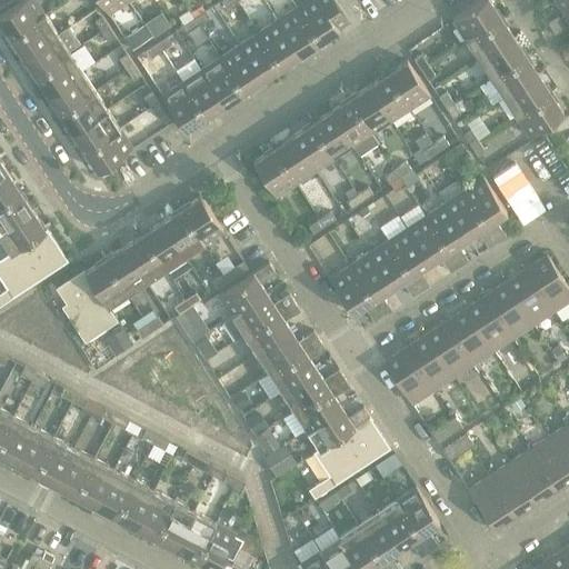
[(22,0),(0,15),(0,20),(10,37),(46,13),(36,0),(22,0)]
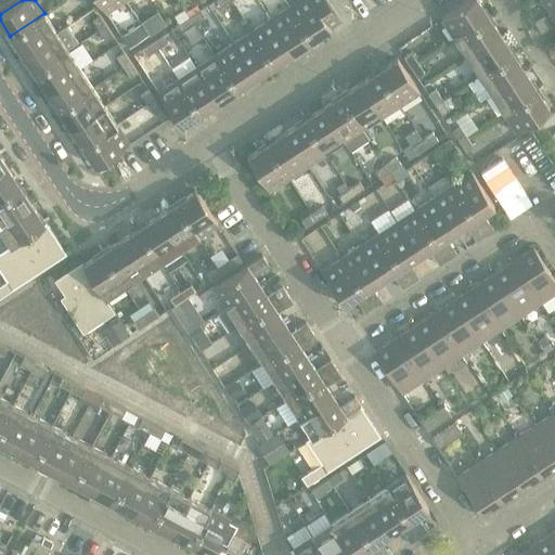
[(125,0),(97,0),(106,13),(125,0)]
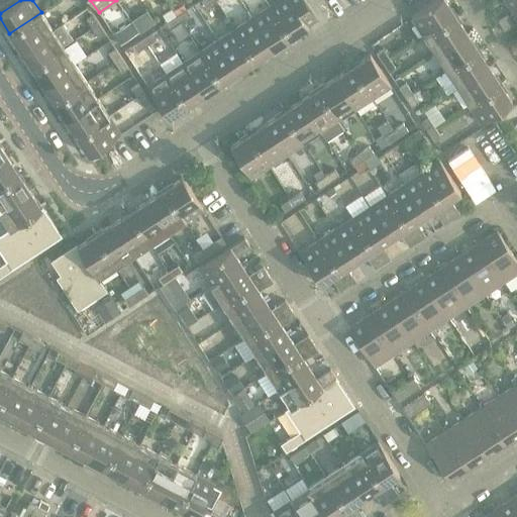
[(279,0),(269,6),(290,38),(308,26),(301,15),(311,9),(304,0),(279,0)]
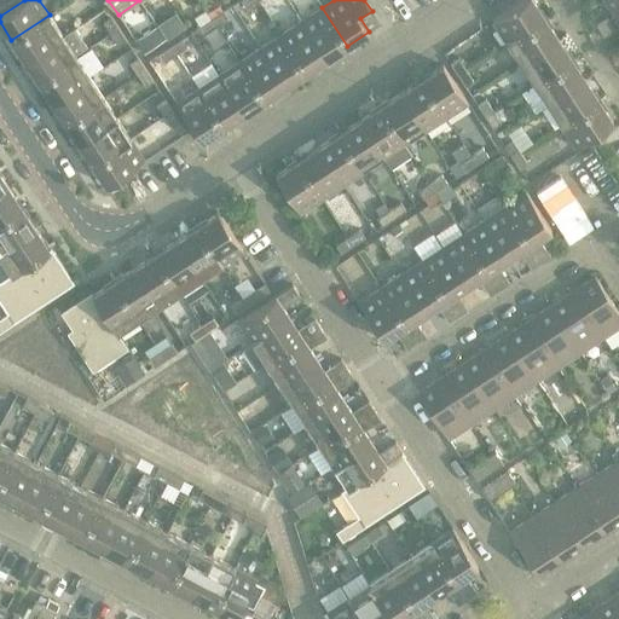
[(524,0),(492,21),(507,44),(545,18),(532,0),(524,0)]
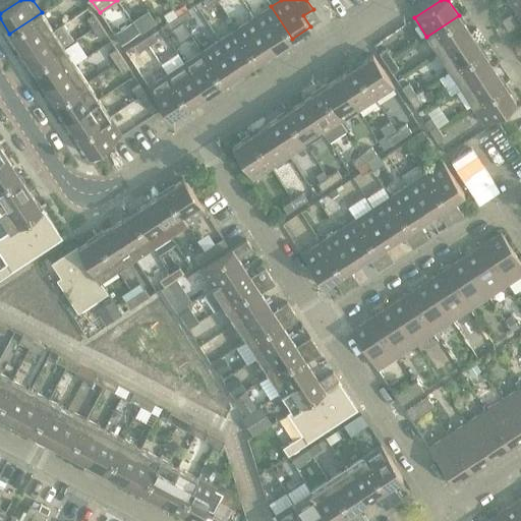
[(520,0),(508,0),(519,16),(520,14),(520,0)]
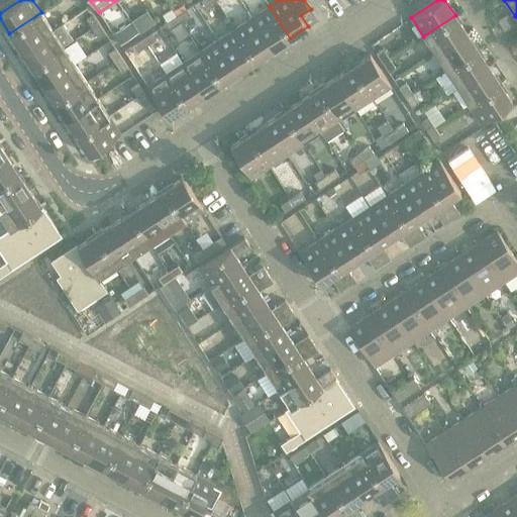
[(269,6),(251,18),(273,49),(290,38),(269,6)]
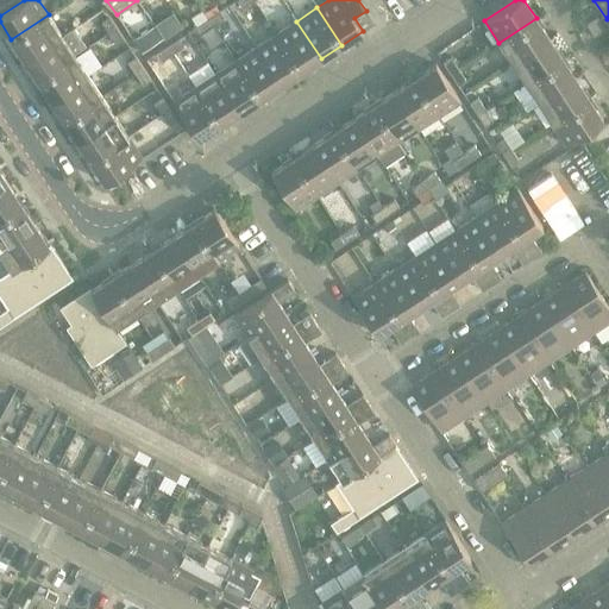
[(220,12),(208,19),(214,27),(225,19),(220,12)]
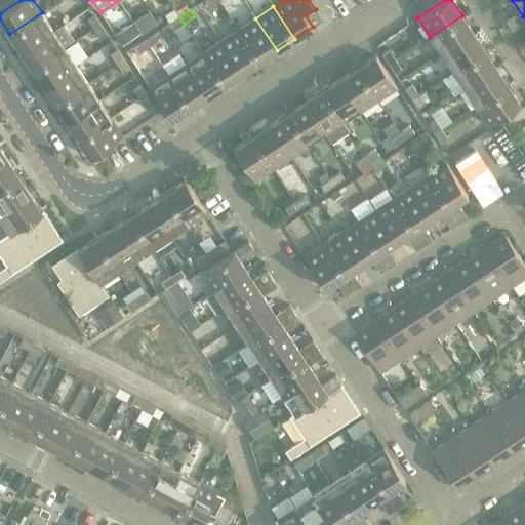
[(42,12),(9,34),(21,51),(53,30),(42,12)]
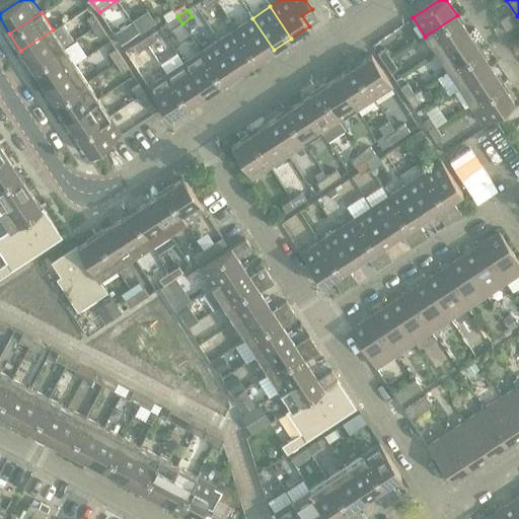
[(499,20),(503,25),(512,19),(509,13),(499,20)]
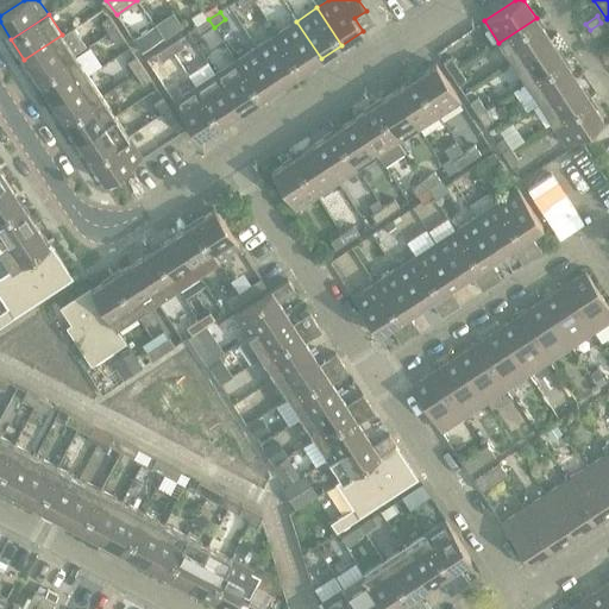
[(101,22),(108,33),(117,27),(110,17),(101,22)]
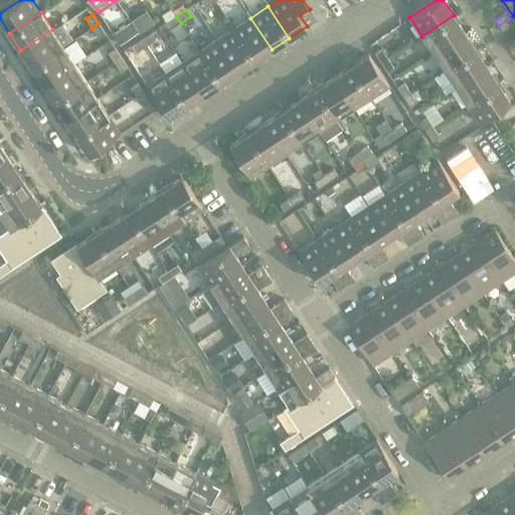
[(454,15),(421,36),(433,53),(465,32),(454,15)]
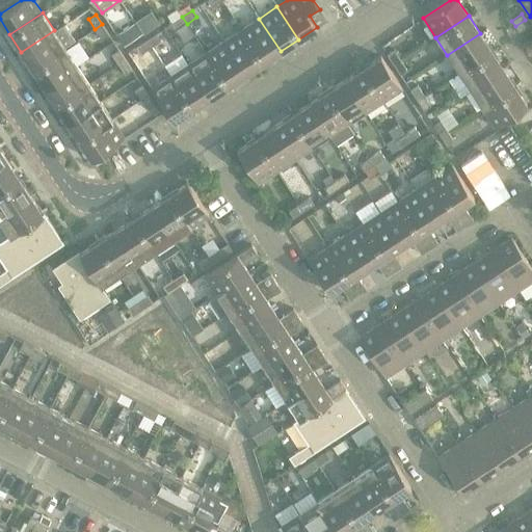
[(187,24),(182,17),(171,24),(177,30),(187,24)]
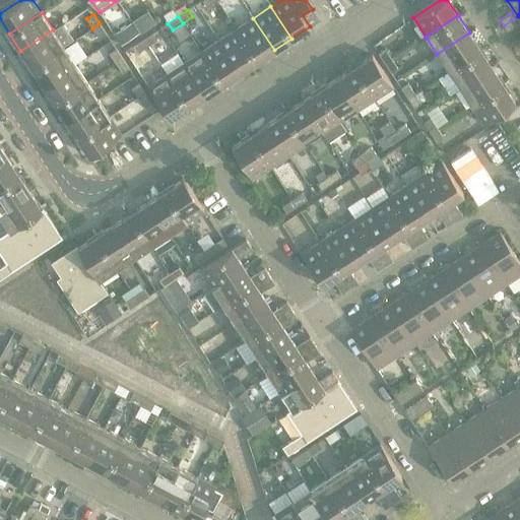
[(253,18),(236,29),(257,61),(274,50),(253,18)]
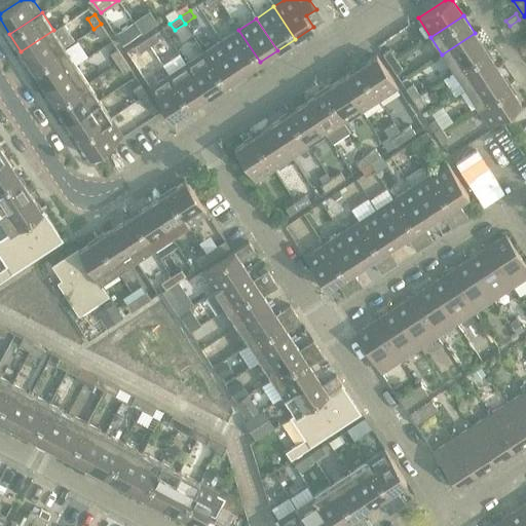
[(519,20),(510,26),(514,32),(523,26),(519,20)]
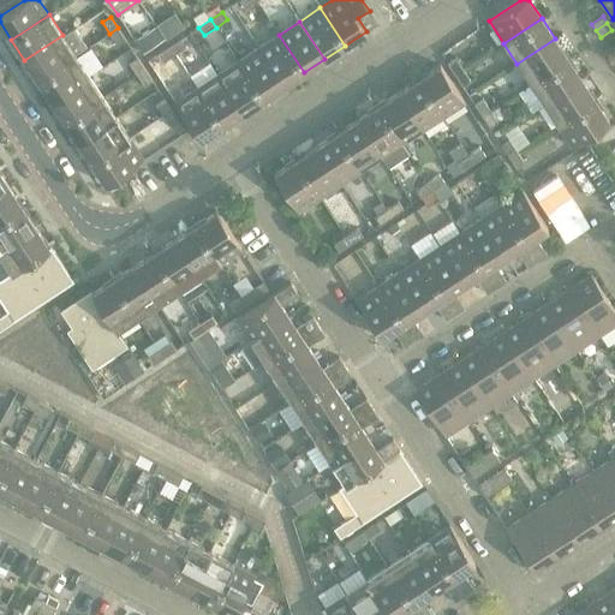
[(118,28),(109,34),(118,46),(126,40),(118,28)]
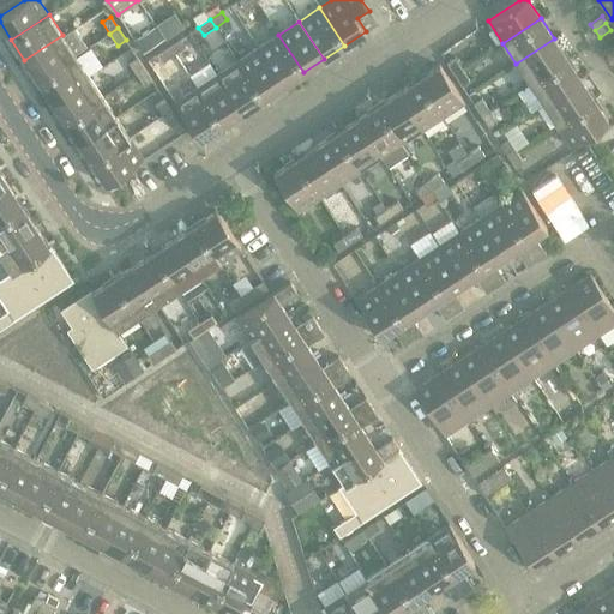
[(156,28),(134,41),(143,53),(163,40),(156,28)]
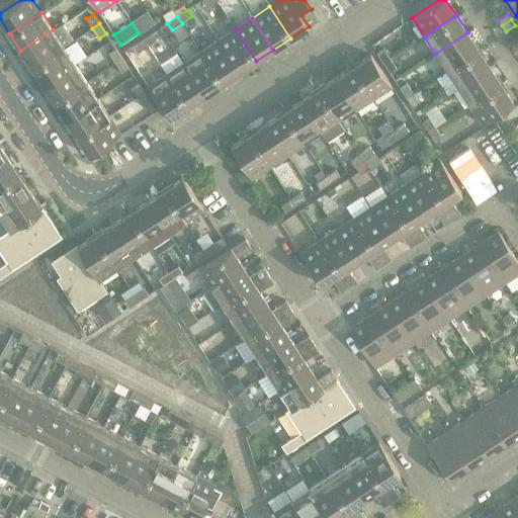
[(167,23),(160,27),(165,34),(172,29),(167,23)]
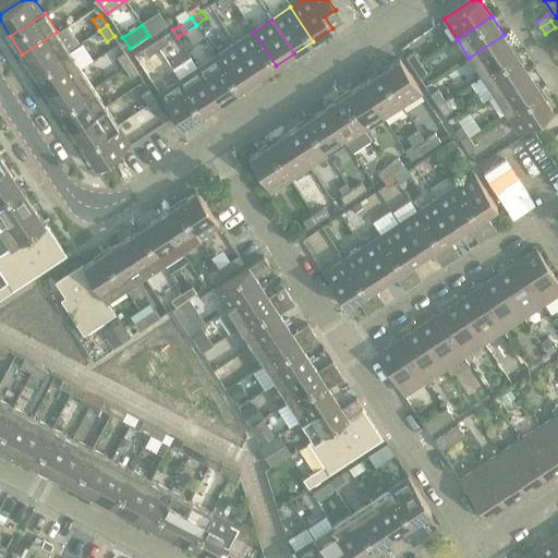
[(57,32),(22,55),(35,73),(69,50),(69,49),(80,43),(69,26),(58,33),(57,32)]
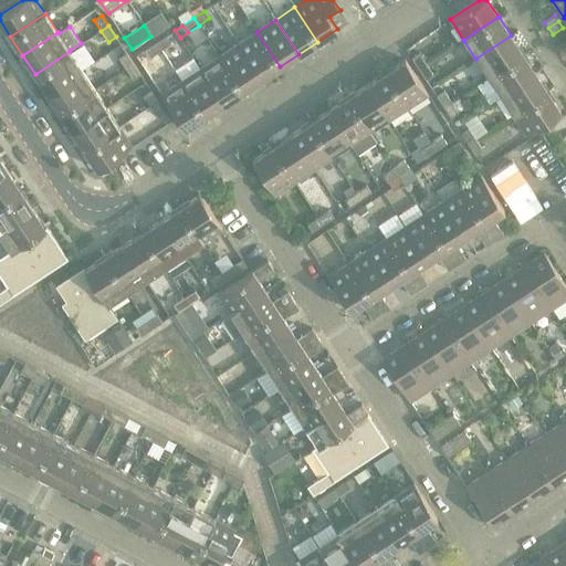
[(257,32),(238,44),(261,79),(280,66),(257,32)]
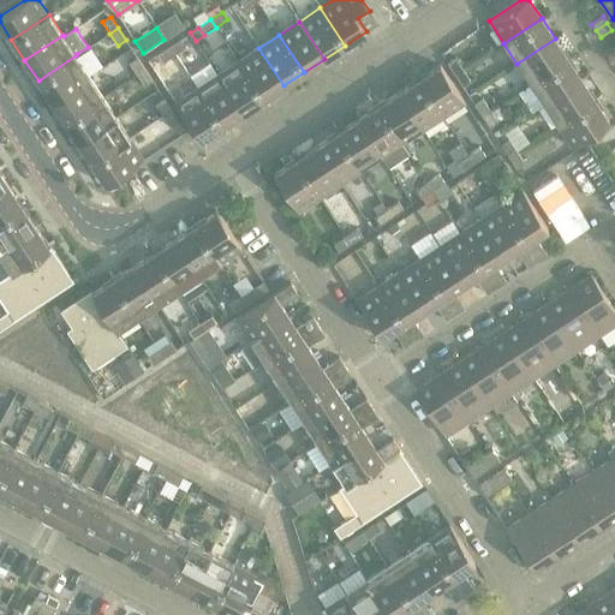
[(181,39),(169,46),(175,54),(186,47),(181,39)]
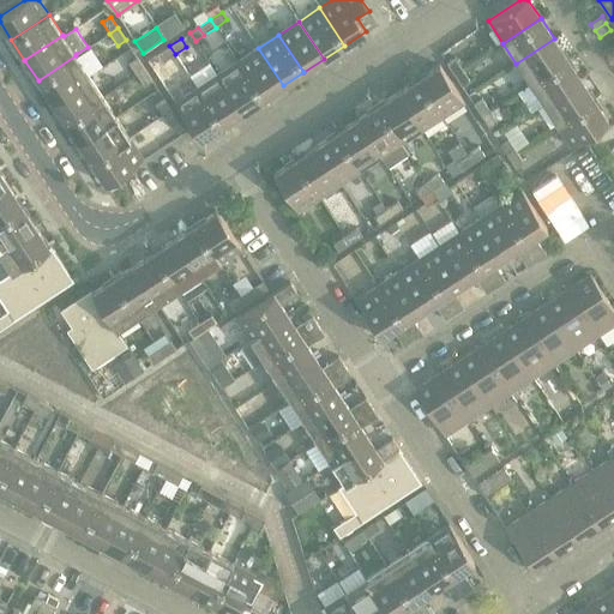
[(554,38),(516,64),(530,84),(567,59),(554,38)]
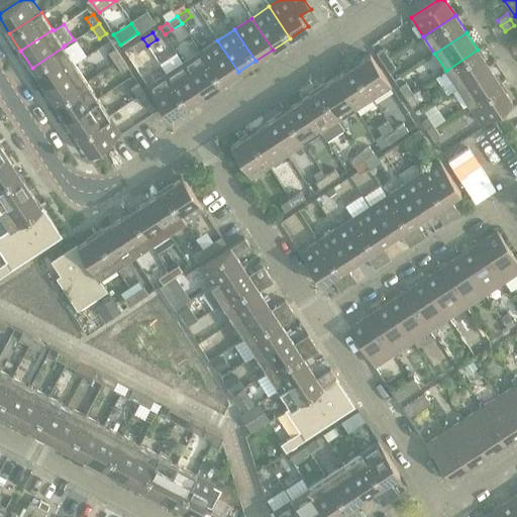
[(147,45),(142,38),(132,45),(137,53),(147,45)]
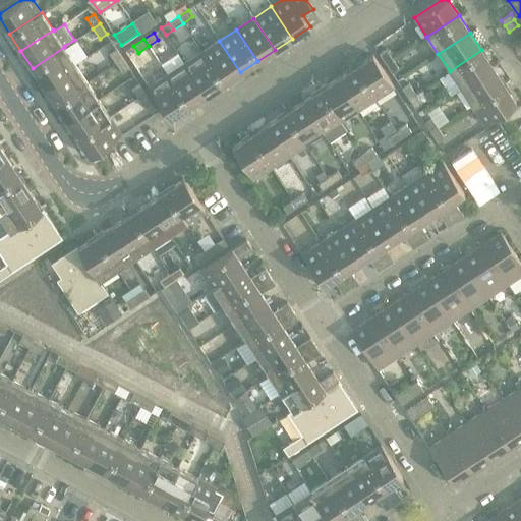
[(219,41),(201,52),(223,84),(240,72),(219,41)]
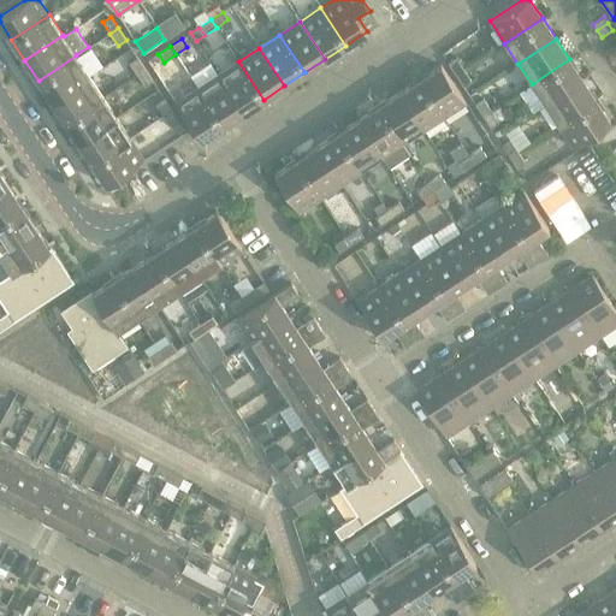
[(76,55),(39,81),(52,101),(89,76),(76,55)]
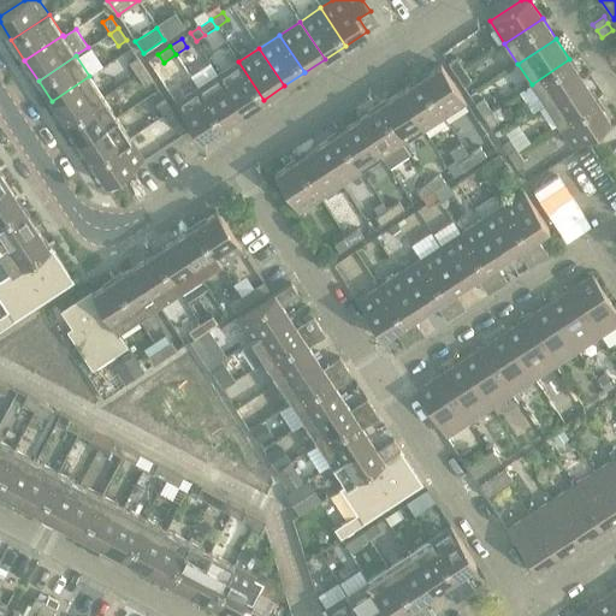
[(129,63),(137,75),(146,70),(137,58),(129,63)]
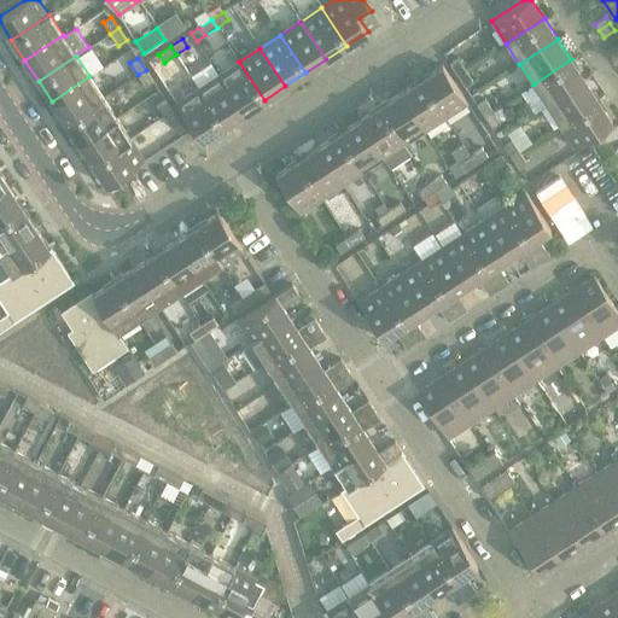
[(450,63),(458,75),(466,70),(458,58),(450,63)]
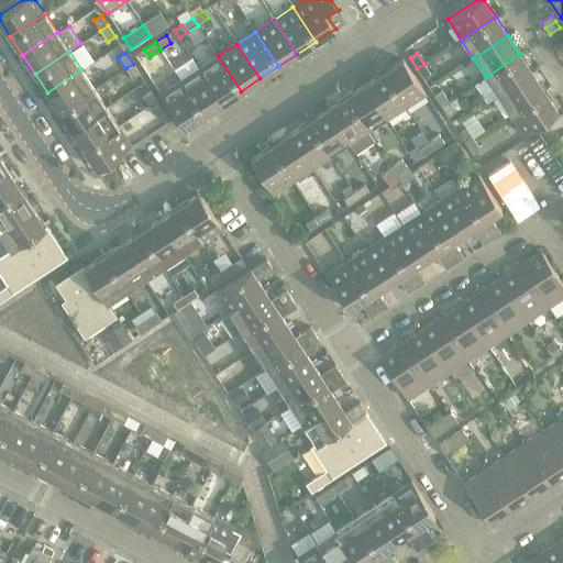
[(520,54),(486,77),(498,96),(532,73),(520,54)]
